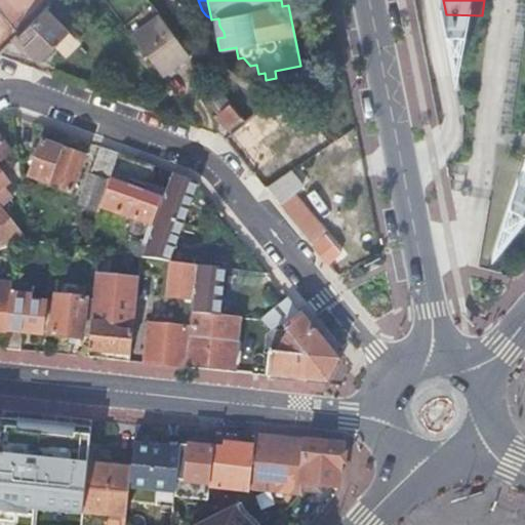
[(48,8),(18,37),(42,61),(56,46),(71,32),(48,8)]
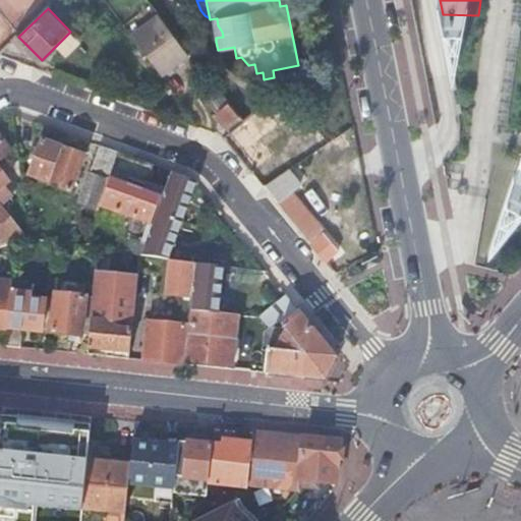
[(160,16),(132,37),(161,76),(190,55),(160,16)]
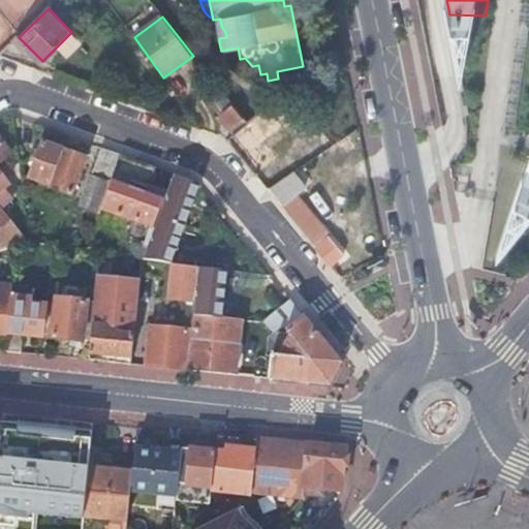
[(220,19),(219,19),(215,28),(214,37),(215,42),(219,42),(219,38),(226,37),(225,32),(221,26),(220,19)]
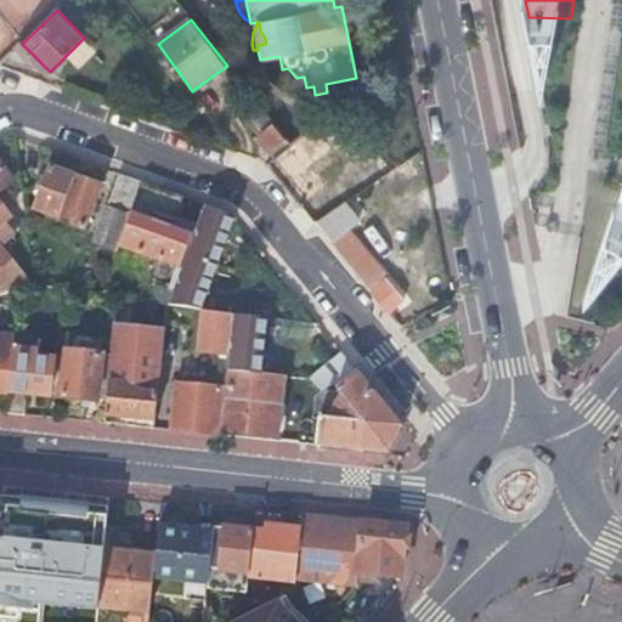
[(267,116),(247,90),(242,94),(263,119),(267,116)]
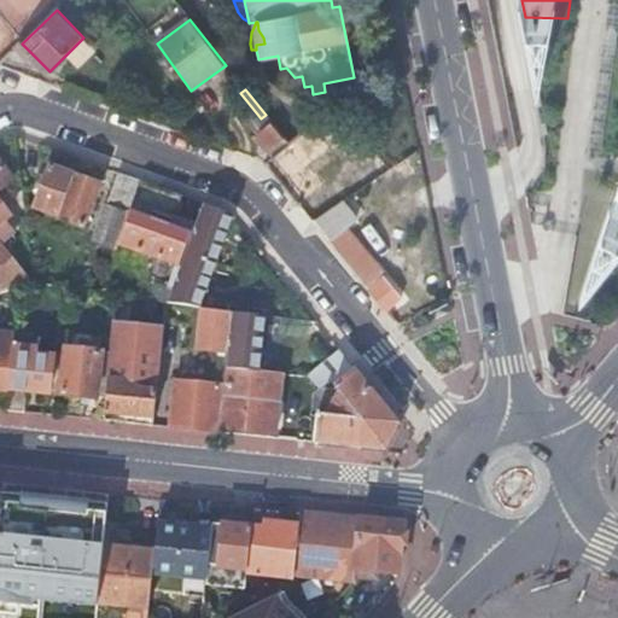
[(263,122),(261,118),(240,93),(221,109),(245,138),(263,122)]
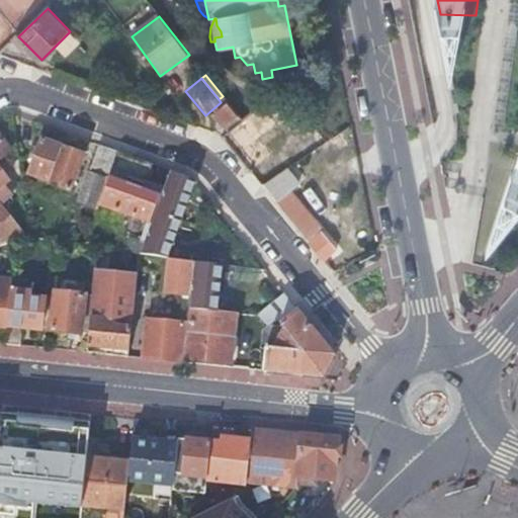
[(238,116),(228,103),(213,114),(224,127),(238,116)]
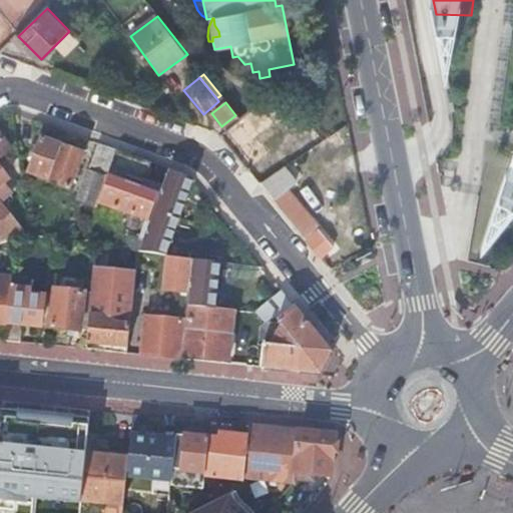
[(0,202),(11,194),(2,184),(7,180),(0,171),(0,158),(10,151),(0,139),(0,202)]
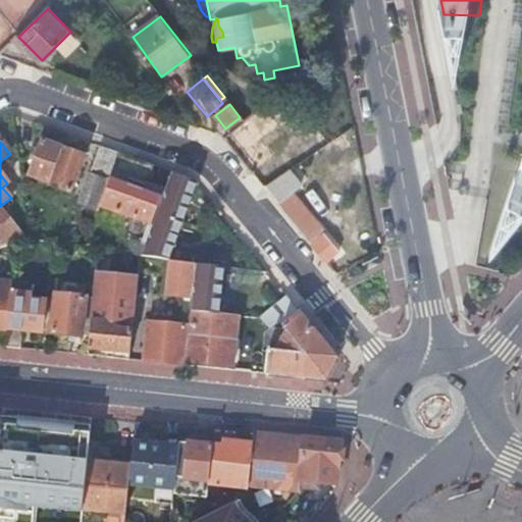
[(48,186),(60,151),(50,147),(40,143),(28,177),(48,186)]
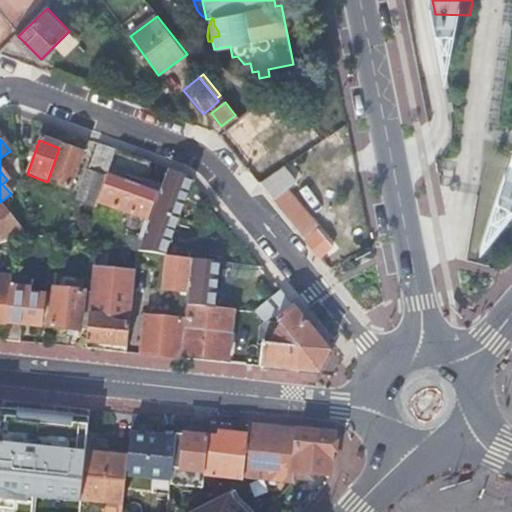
[(96,203),(114,153),(115,152),(105,148),(96,145),(75,203),(94,210),(96,203)]
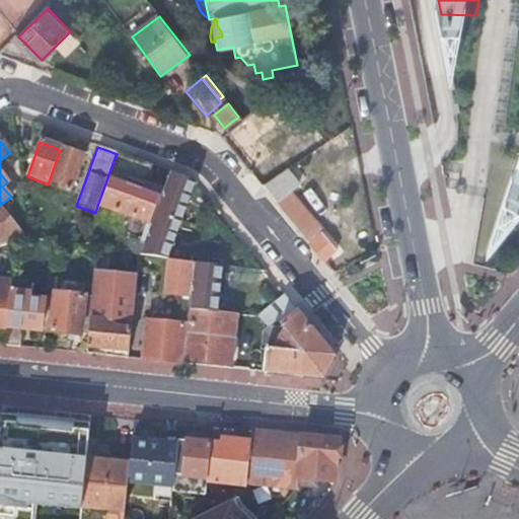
[(48,184),(47,186),(68,194),(81,157),(60,150),(48,184)]
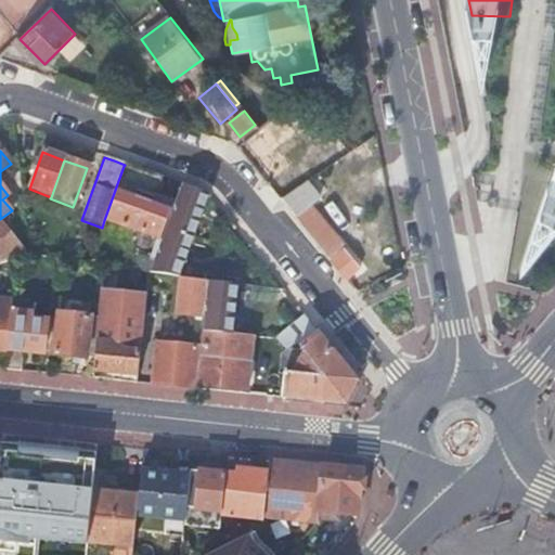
[(131,257),(152,259),(172,205),(154,198),(162,178),(143,170),(124,166),(104,220),(131,231),(129,237),(128,245),(129,252),(131,257)]
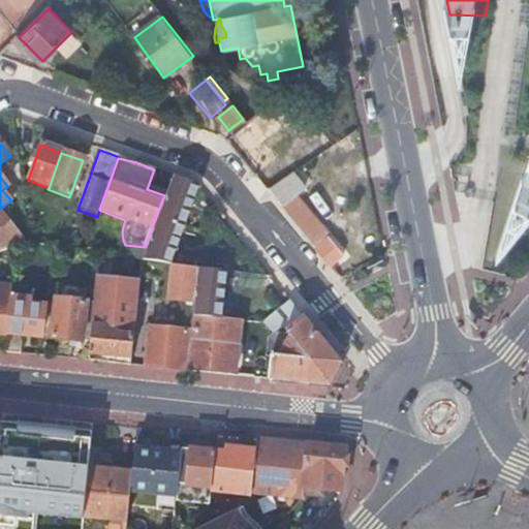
[(289,219),(299,214),(289,199),(310,187),(299,168),(269,188),(289,219)]
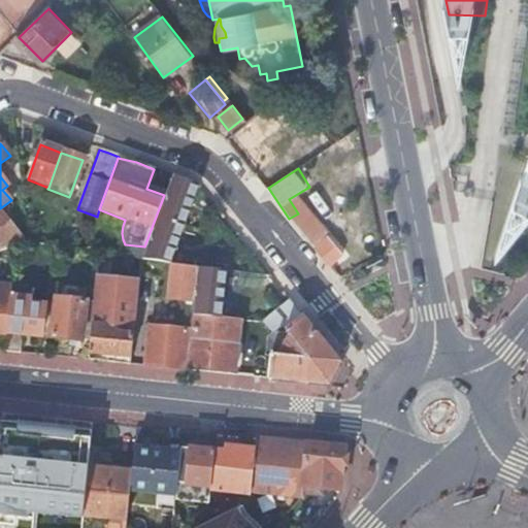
[(0,244),(5,251),(27,243),(0,208),(0,244)]
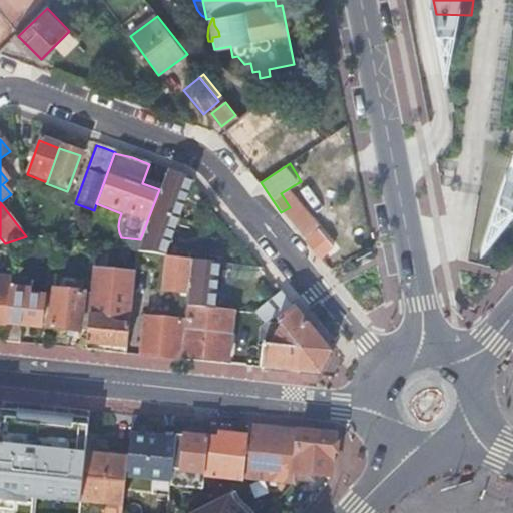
[(297,230),(305,241),(316,232),(308,221),(302,225),(297,230)]
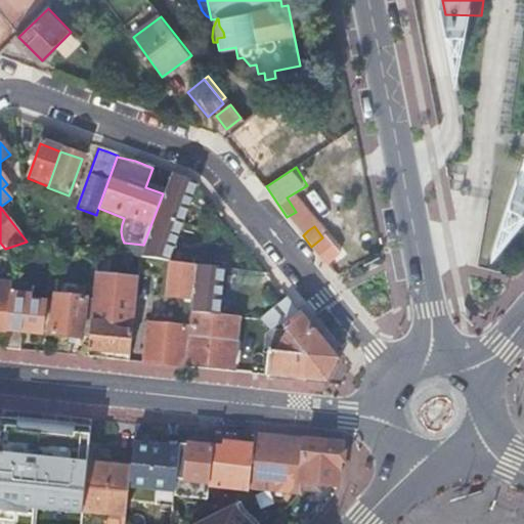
[(311,247),(326,265),(333,259),(341,253),(325,234),(322,237),(311,247)]
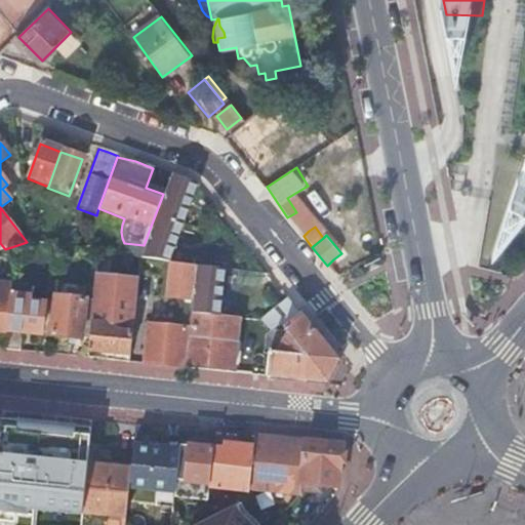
[(136,296),(137,281),(109,278),(112,255),(98,253),(92,303),(90,321),(88,339),(87,352),(107,354),(106,361),(117,362),(128,363),(131,335),(132,334),(136,296)]
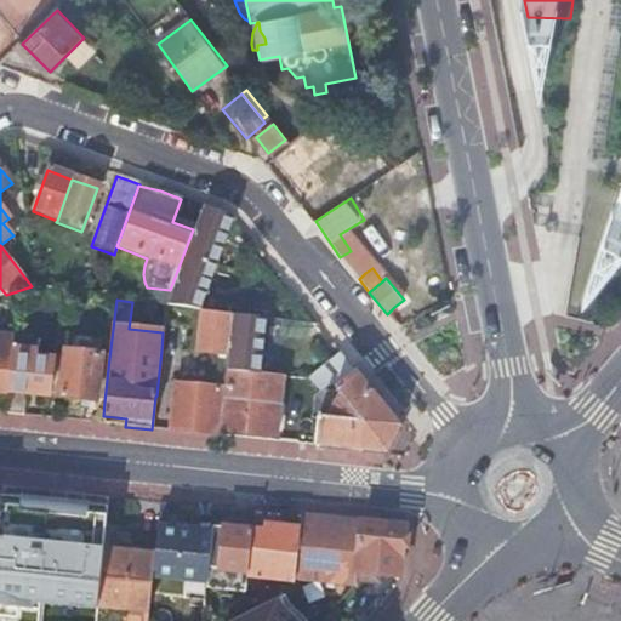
[(175,308),(165,307),(163,332),(161,351),(197,354),(200,312),(175,308)]
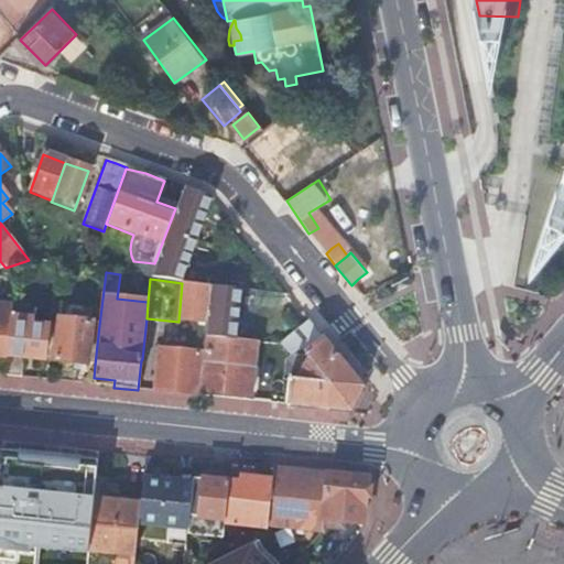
[(209,289),(182,283),(179,322),(198,324),(197,334),(182,333),(181,348),(203,350),(209,289)]
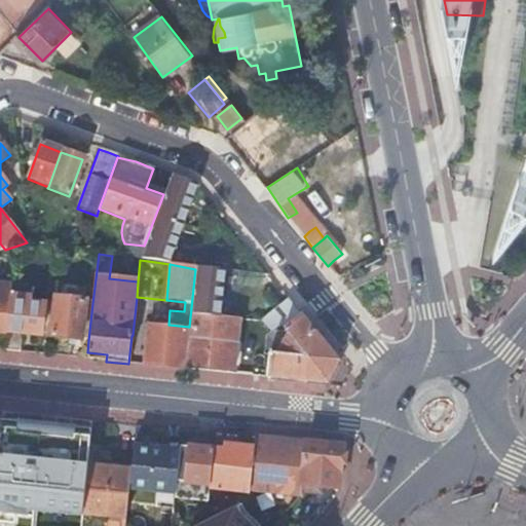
[(10,296),(11,287),(0,286),(0,334),(6,335),(10,296)]
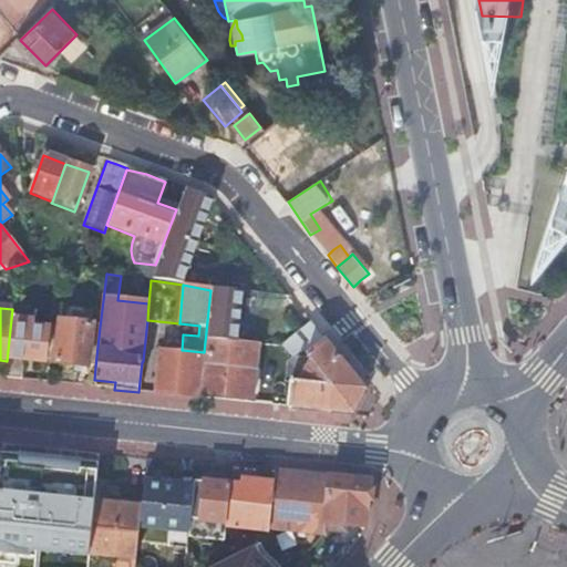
[(32,321),(11,319),(7,361),(6,378),(21,380),(21,370),(22,361),(44,362),(47,329),(31,328),(32,321)]
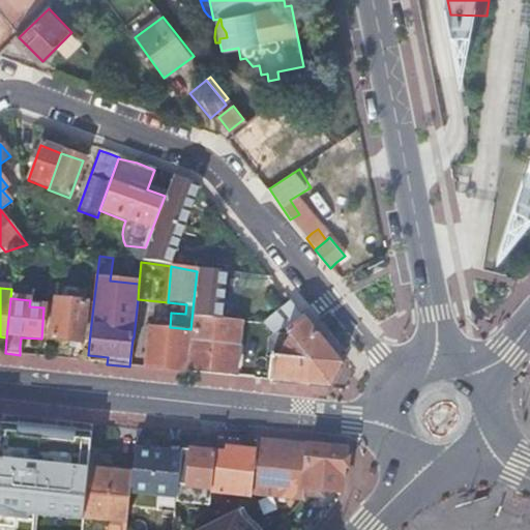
[(60,341),(68,342),(77,343),(81,343),(82,342),(83,323),(91,324),(93,305),(55,301),(51,340),(60,341)]
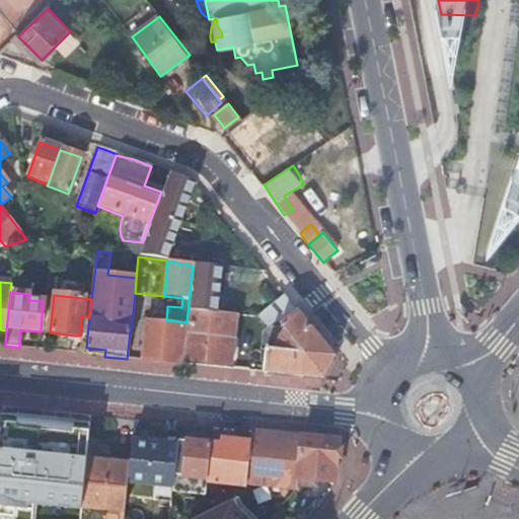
[(335,358),(289,302),(272,316),(275,321),(269,326),(279,341),(276,346),(270,346),(269,351),(265,350),(263,373),(293,376),(322,380),(335,358)]
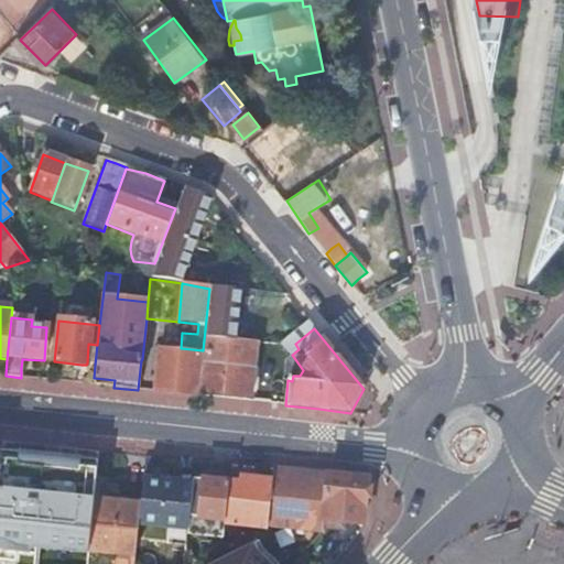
[(250,343),(207,338),(202,391),(251,396),(255,359),(248,359),(250,343)]
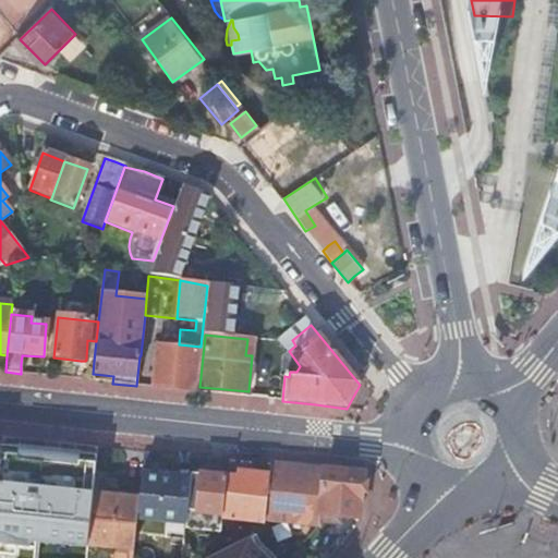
[(96,341),(87,340),(86,360),(94,361),(96,341)]
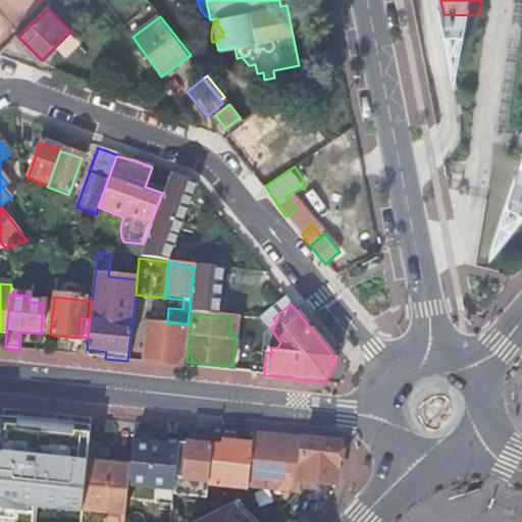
[(162,364),(180,366),(185,328),(147,324),(143,362),(162,364)]
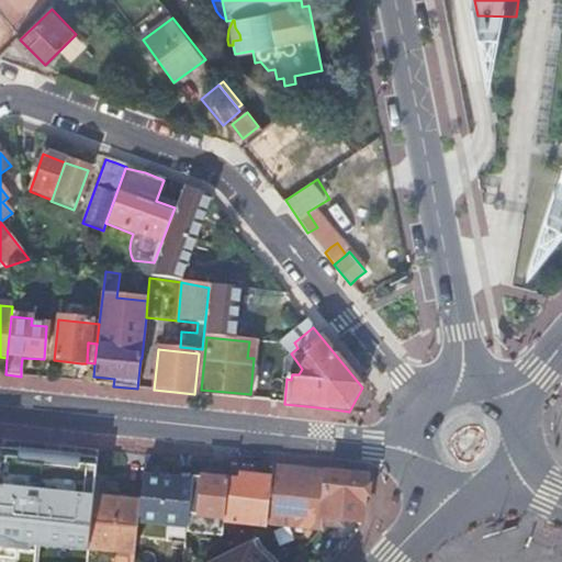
[(98,459),(2,450),(0,475),(0,561),(36,561),(37,549),(38,540),(89,546),(93,499),(98,459)]
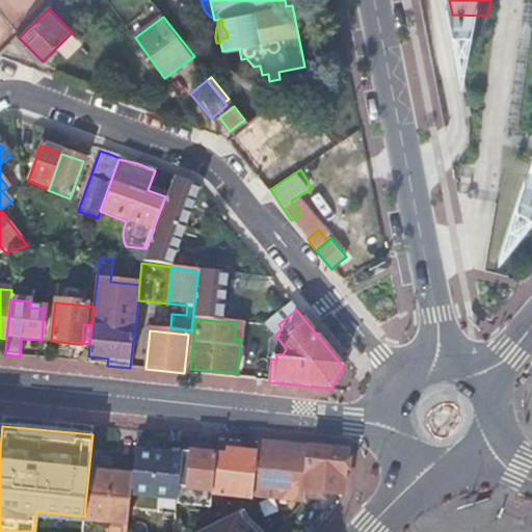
[(258,454),(253,495),(303,500),(304,491),(317,493),(342,496),(347,453),(303,449),(259,444),(258,454)]
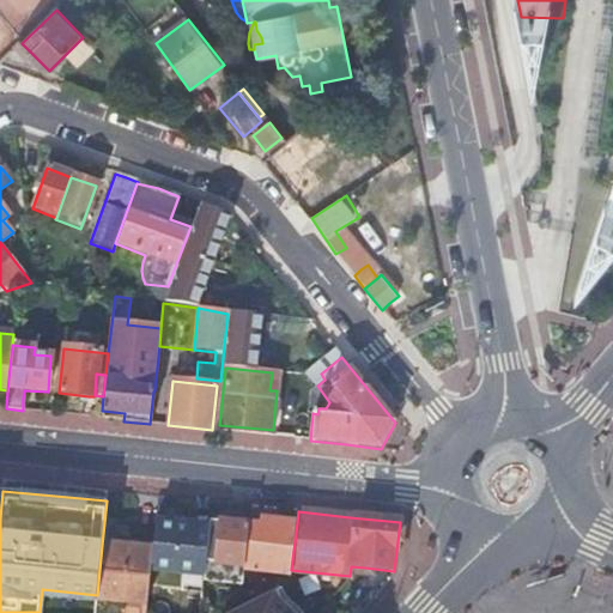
[(252,570),(291,575),(291,570),(297,523),(279,522),(261,520),(260,530),(248,529),(244,568),(252,568),(252,570)]
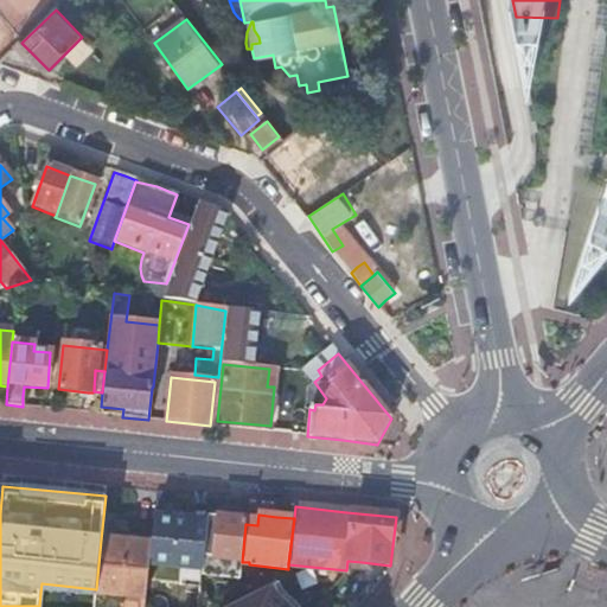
[(180,518),(154,516),(151,544),(148,566),(180,569),(179,586),(199,588),(200,576),(206,521),(180,518)]
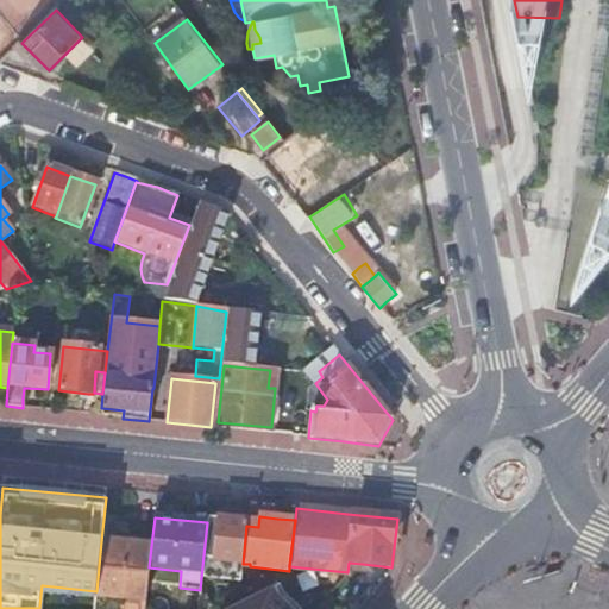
[(240,582),(243,564),(246,526),(246,521),(231,520),(207,518),(207,522),(201,578),(240,582)]
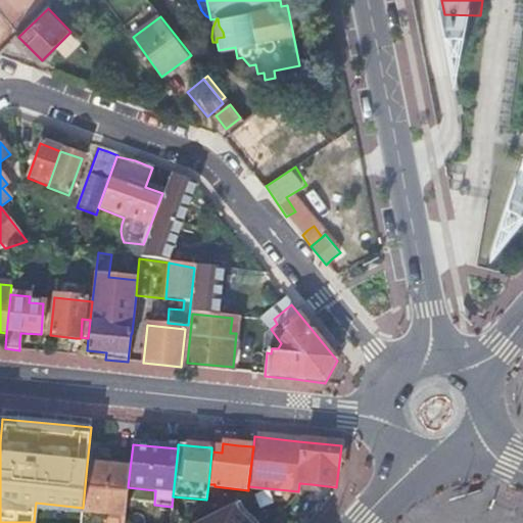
[(87,465),(83,508),(82,510),(125,515),(128,487),(130,469),(108,467),(87,465)]
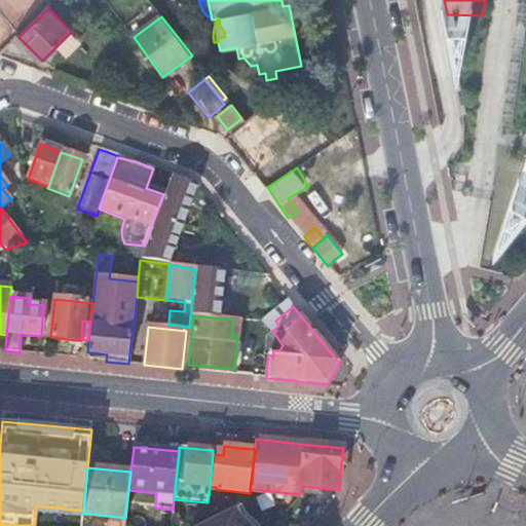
[(256,525),(245,516),(246,508),(243,504),(198,525),(256,525)]
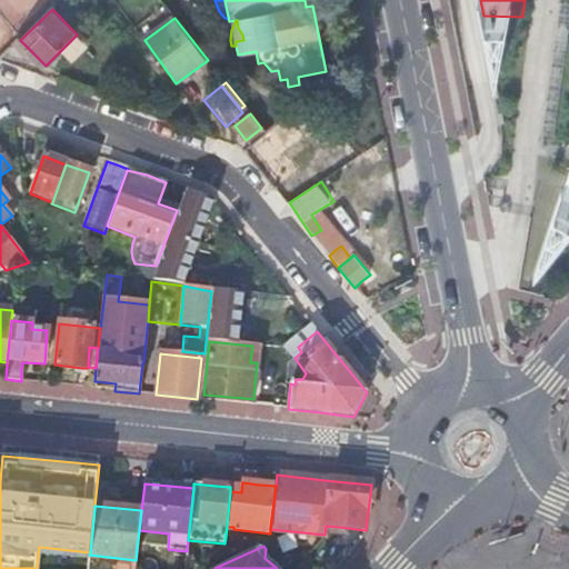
[(90,552),(39,547),(38,556),(89,560),(89,555),(90,552)]
